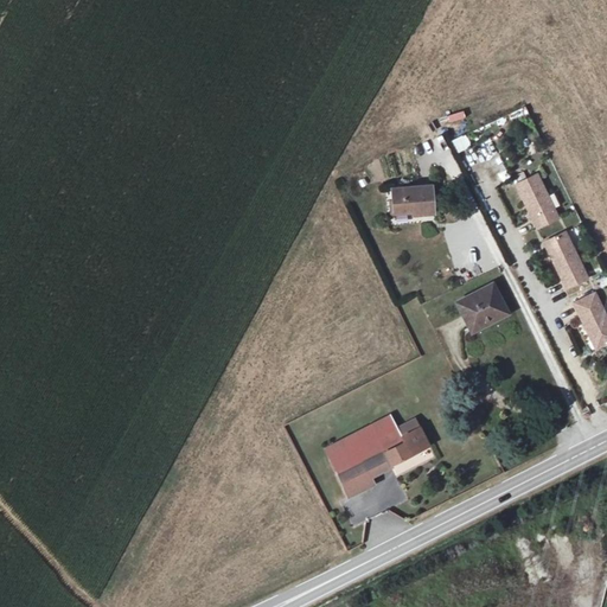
[(512,121),(526,115),(523,108),(510,114),(512,121)]
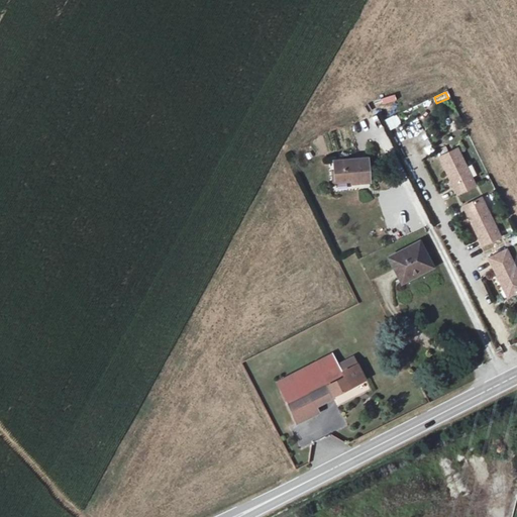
[(397,114),(385,120),(390,130),(402,124),(397,114)]
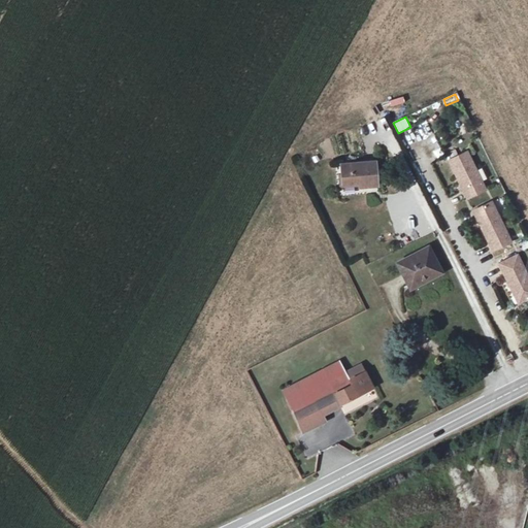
[(340,182),(359,180),(359,187),(376,184),(374,159),(339,163),(340,182)]
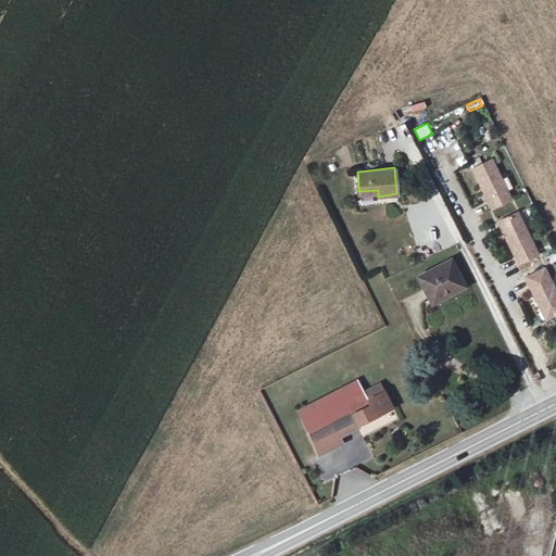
[(495,168),(476,178),(484,194),(487,193),(489,198),(488,201),(492,210),(512,200),(495,168)]
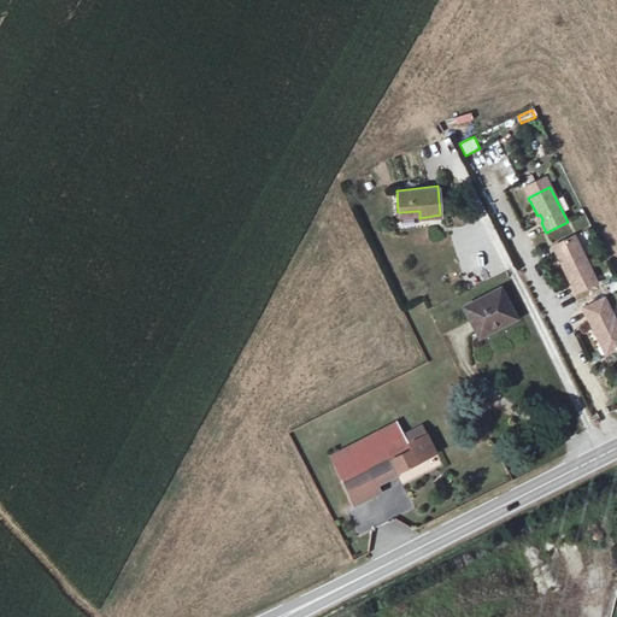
[(557,236),(560,244),(553,247),(577,293),(598,282),(571,229),(557,236)]
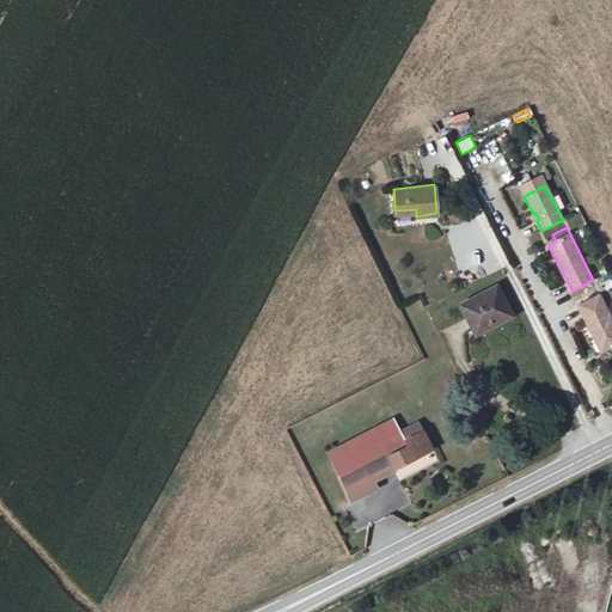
[(545,238),(549,245),(556,242),(552,234),(545,238)]
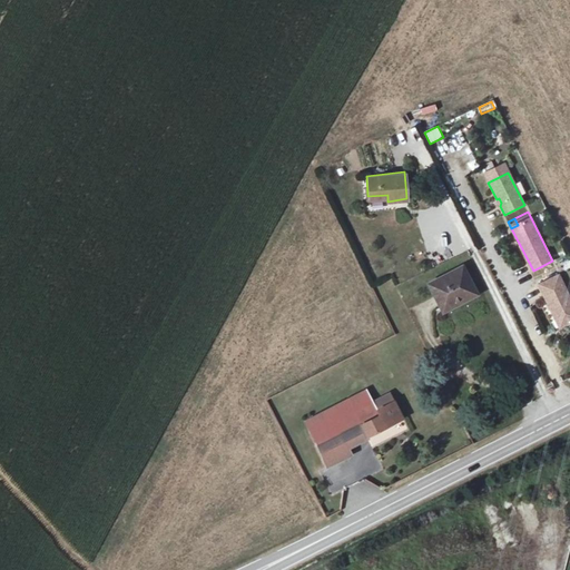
[(439,306),(472,292),(460,267),(428,283),(439,306)]
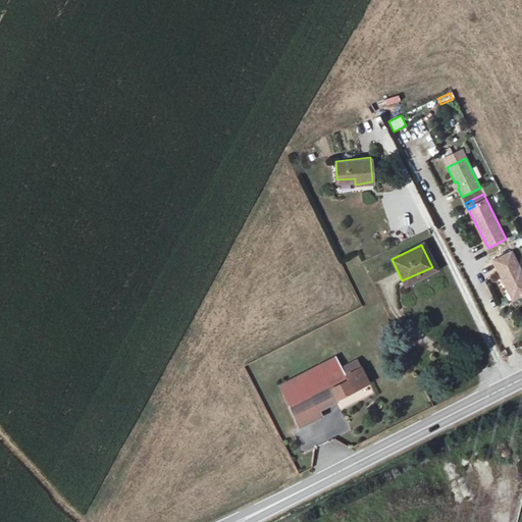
[(521,269),(510,246),(491,256),(498,267),(500,267),(512,291),(510,292),(518,306),(521,304),(521,269)]
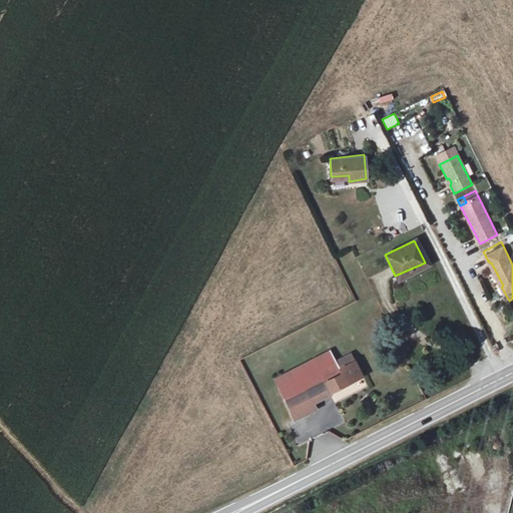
[(427,267),(425,263),(395,276),(397,281),(427,267)]
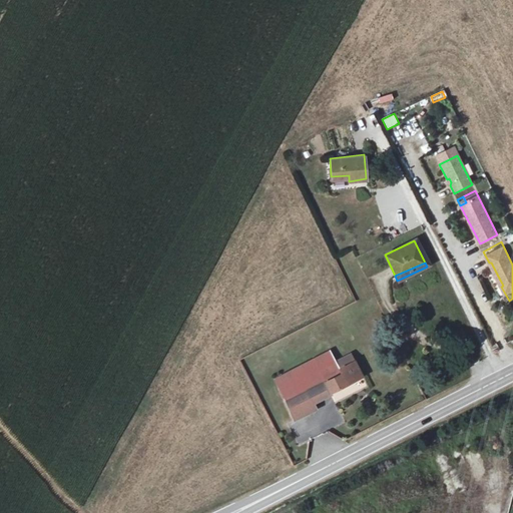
[(491,263),(489,263),(501,287),(503,286),(491,263)]
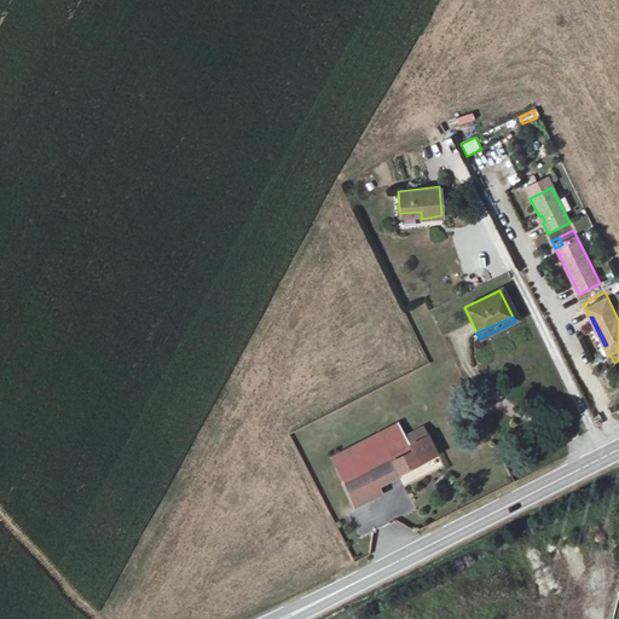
[(374,464),(342,480),(356,505),(379,492),(372,481),(433,450),(418,421),(397,432),(392,428),(377,435),(380,440),(386,453),(371,461),(374,464)]
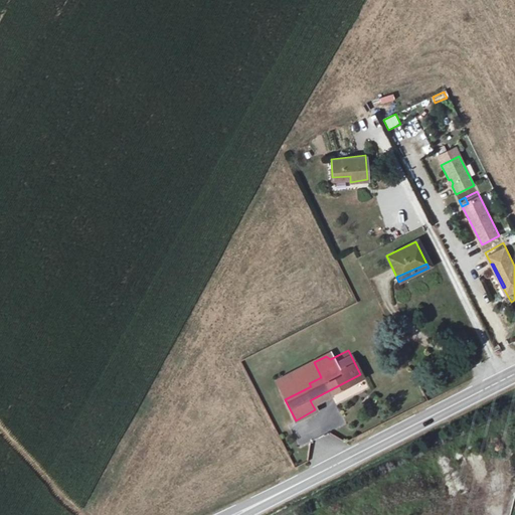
[(321,377),(316,366),(279,387),(285,399),(311,386),(309,383),(321,377)]
